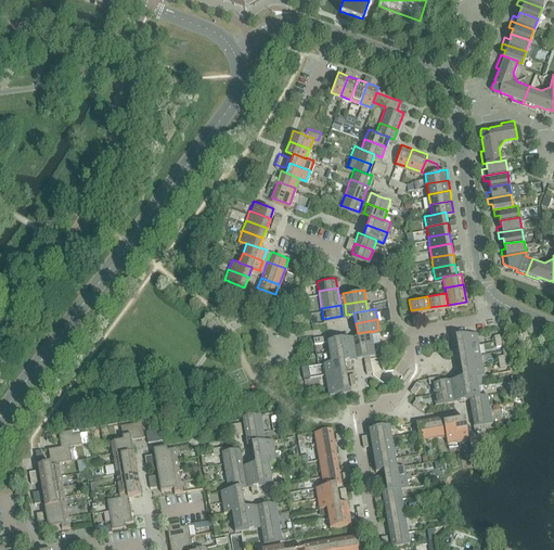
[(455,333),(456,344),(478,341),(476,330),(455,333)]
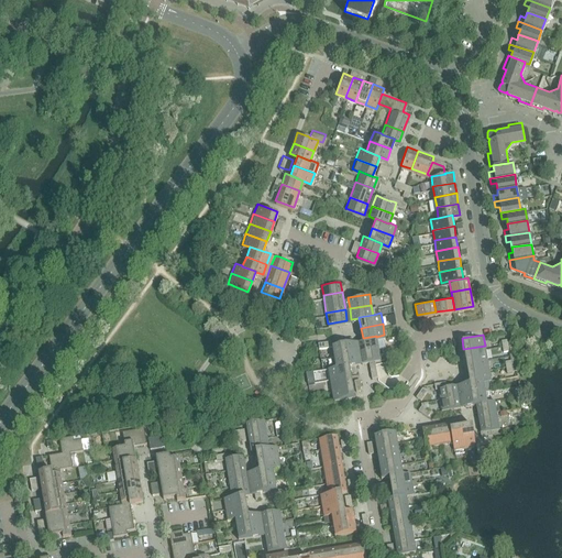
[(357,339),(360,350),(378,347),(376,337),(376,336),(363,338),(357,339)]
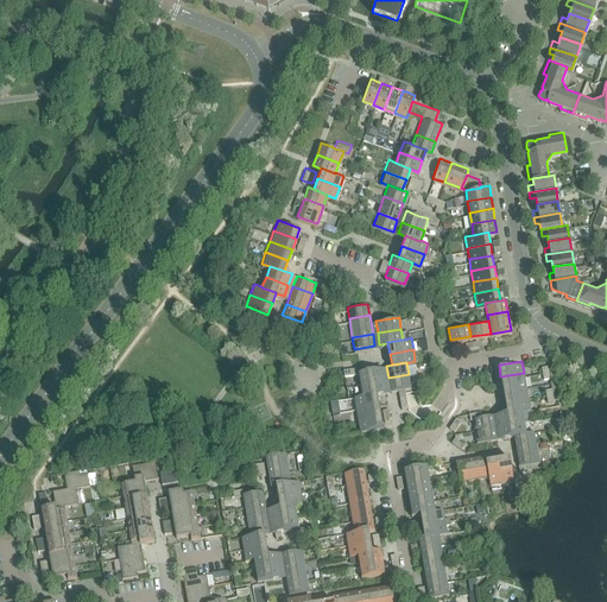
[(358,371),(360,382),(383,378),(381,366),(375,367),(367,368),(361,369),(358,371)]
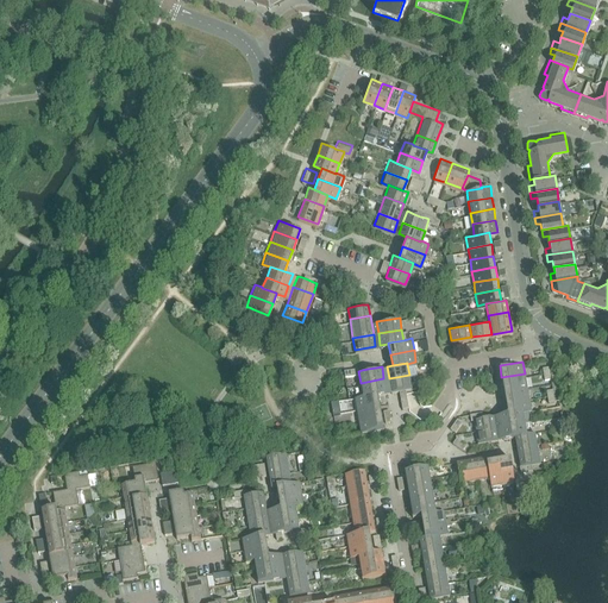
[(501,377),(503,389),(527,385),(525,374),(501,377)]
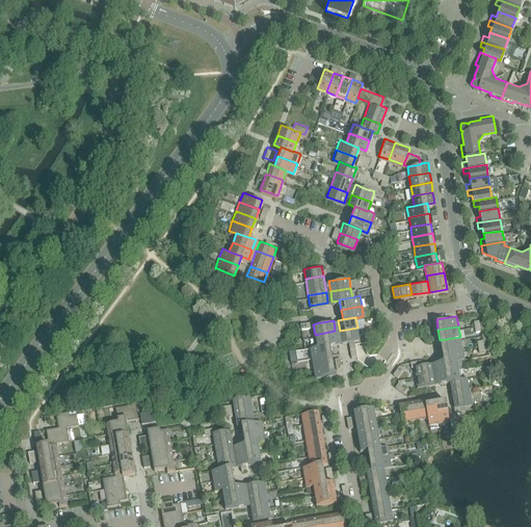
[(357,327),(340,331),(341,341),(348,339),(353,339),(360,338),(357,327)]
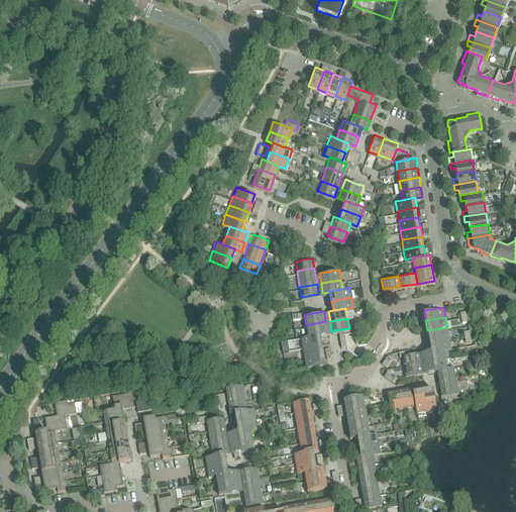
[(306,325),(307,334),(320,332),(327,331),(325,321),(306,325)]
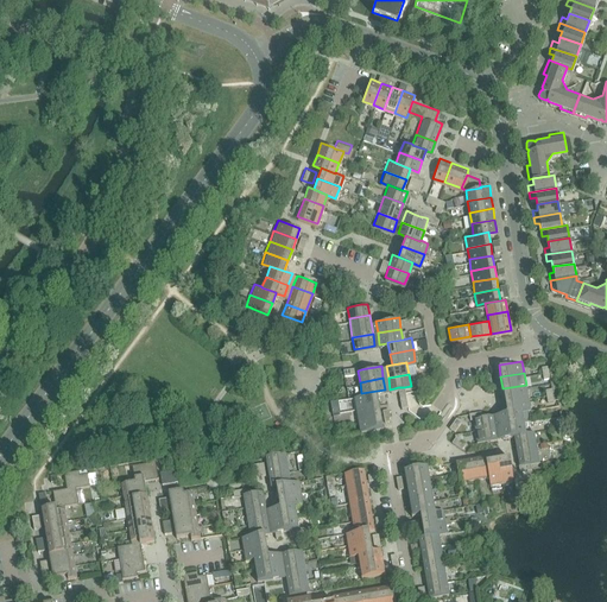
[(503,388),(504,399),(528,395),(526,385),(503,388)]
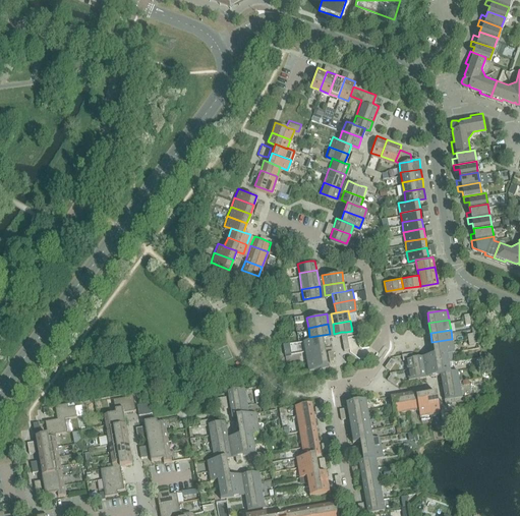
[(302,338),(304,348),(325,344),(323,335),(309,337),(302,338)]
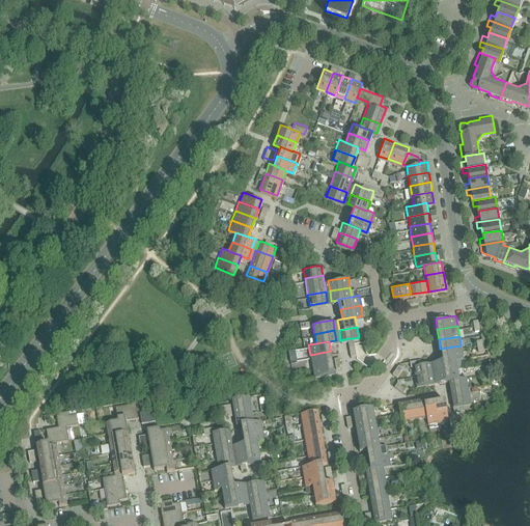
[(440,349),(442,358),(442,359),(455,357),(462,356),(463,356),(461,345),(440,349)]
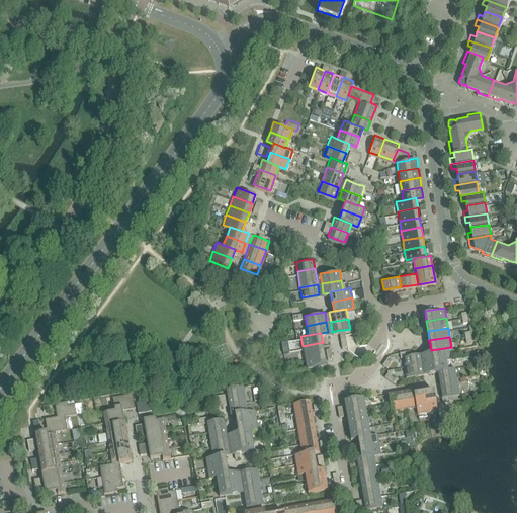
[(303,346),(304,355),(324,352),(323,342),(303,346)]
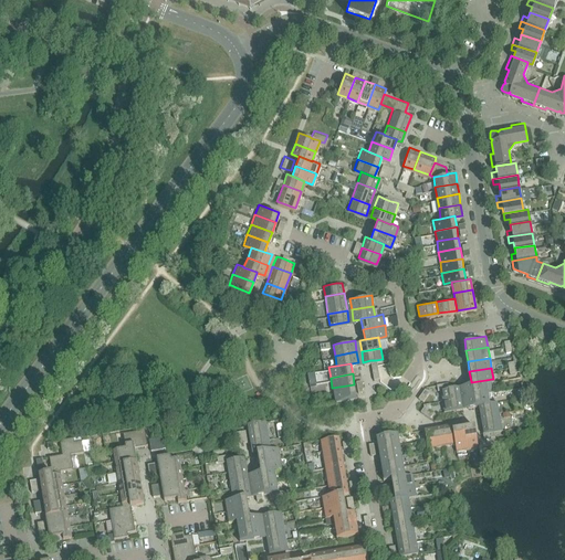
[(463,382),(466,393),(487,390),(493,389),(492,379),(485,380),(471,382),(471,381),(463,382)]
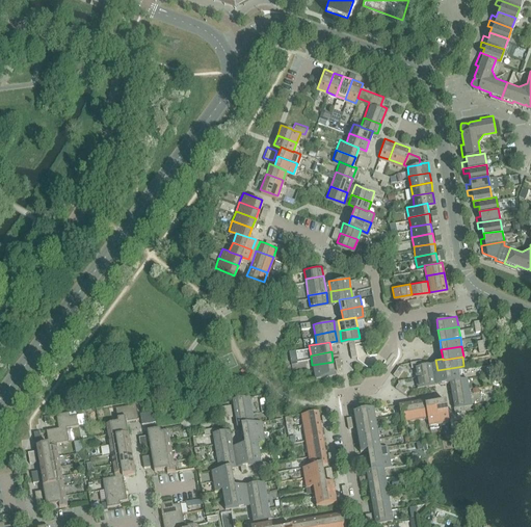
[(413,364),(415,374),(433,371),(431,361),(421,363),(416,364),(413,364)]
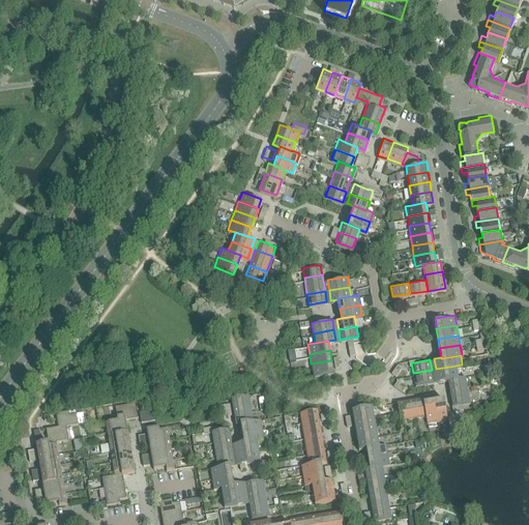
[(331,360),(311,363),(313,374),(333,371),(331,360)]
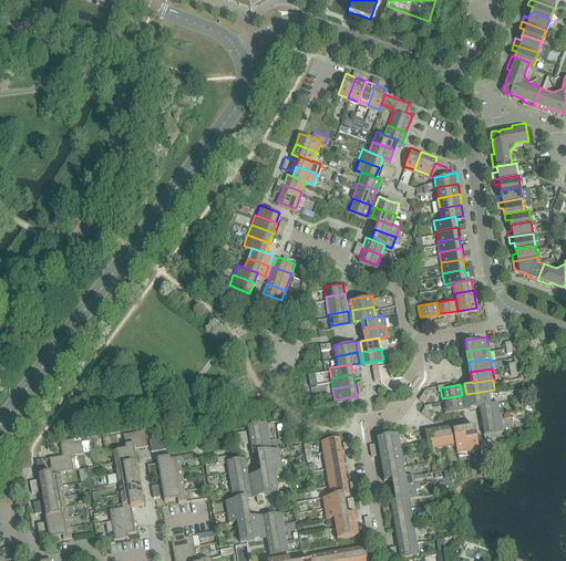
[(487,391),(466,394),(467,405),(479,404),(479,403),(490,401),(487,391)]
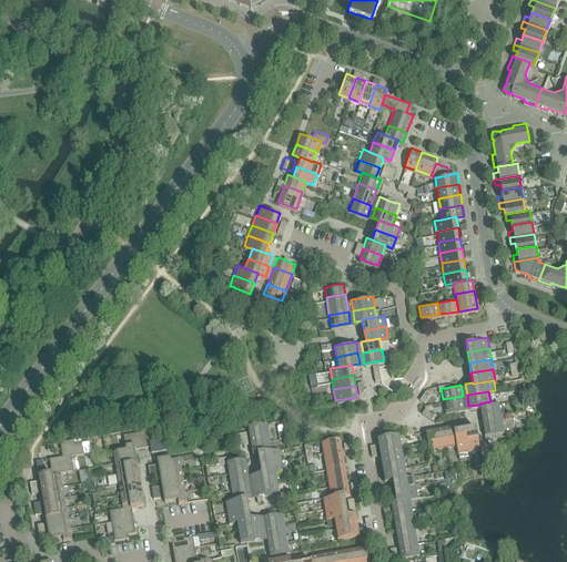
[(463,396),(443,399),(445,410),(464,407),(463,396)]
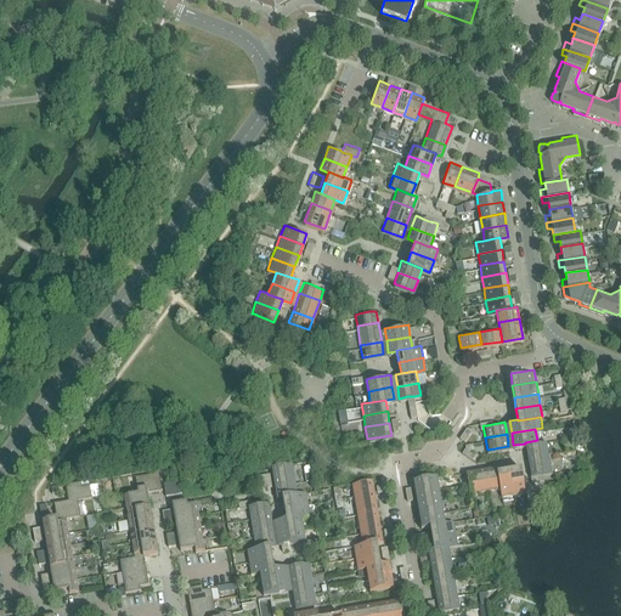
[(525,442),(525,444),(526,455),(548,451),(546,439),(537,440),(525,442)]
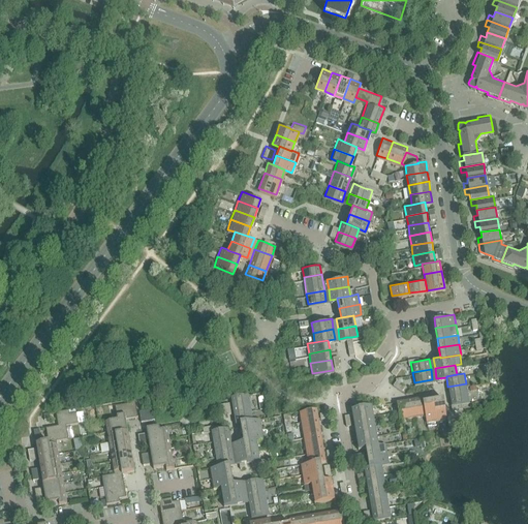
[(466,383),(447,387),(451,403),(456,402),(461,401),(468,400),(466,383)]
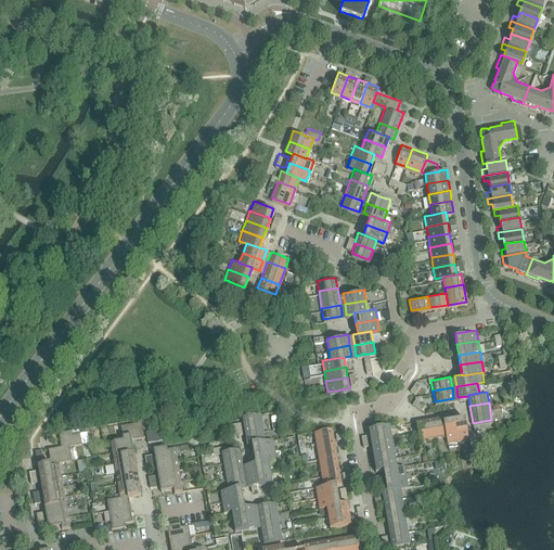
[(241,414),(244,432),(262,429),(260,411),(241,414)]
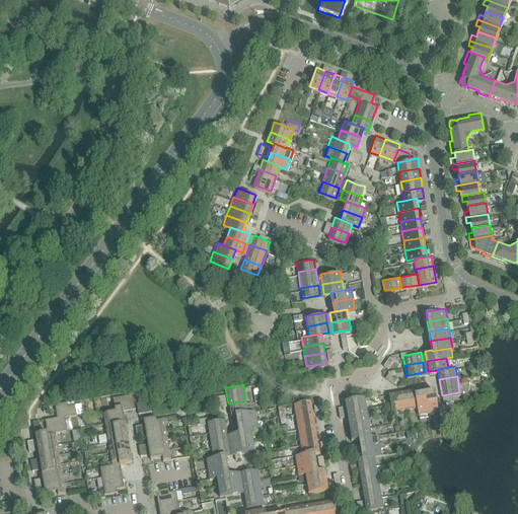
[(408,406),(417,405),(415,391),(416,391),(415,386),(404,388),(408,406)]
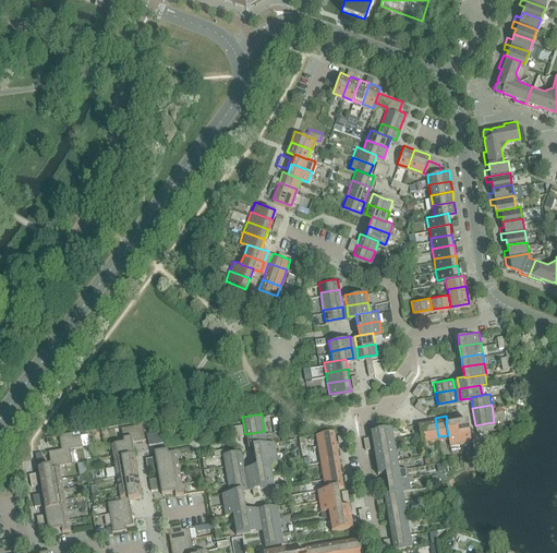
[(121,424),(122,435),(131,434),(131,439),(132,439),(145,436),(141,418),(133,419),(133,422),(121,424)]
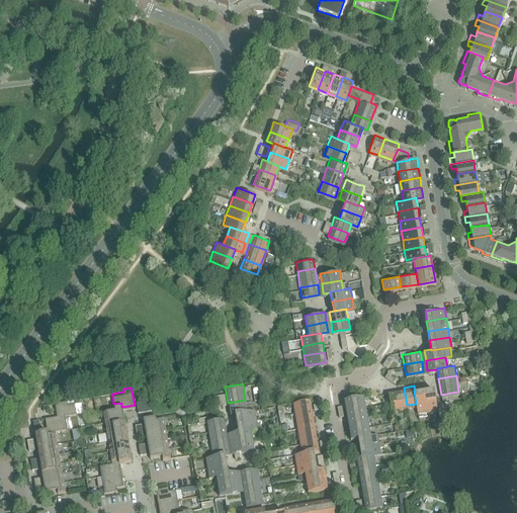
[(391,408),(407,405),(404,388),(388,391),(391,408)]
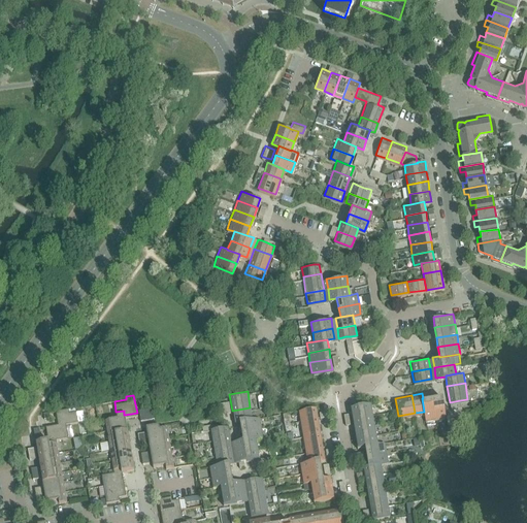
[(442,395),(432,396),(435,417),(446,415),(442,395)]
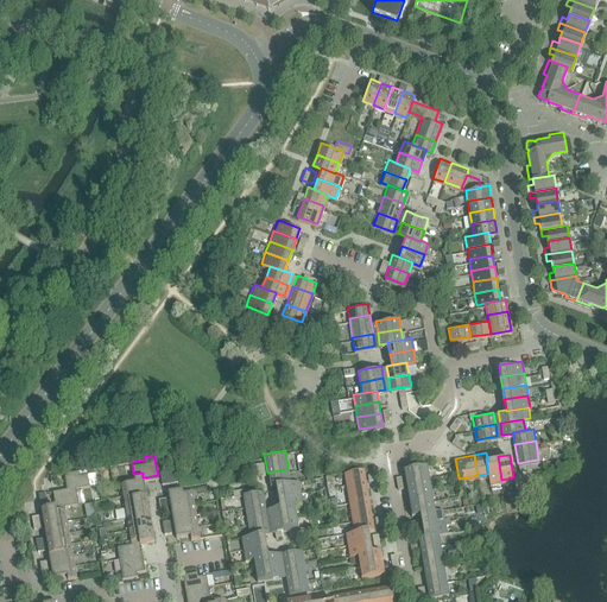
[(488,474),(489,482),(501,480),(498,456),(487,458),(486,458),(488,474)]
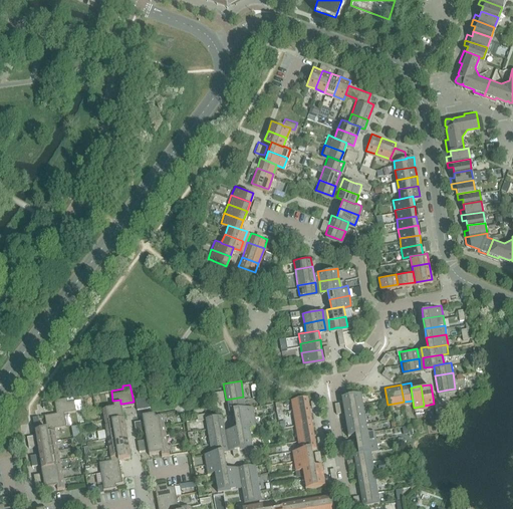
[(360,392),(340,395),(342,405),(362,402),(360,392)]
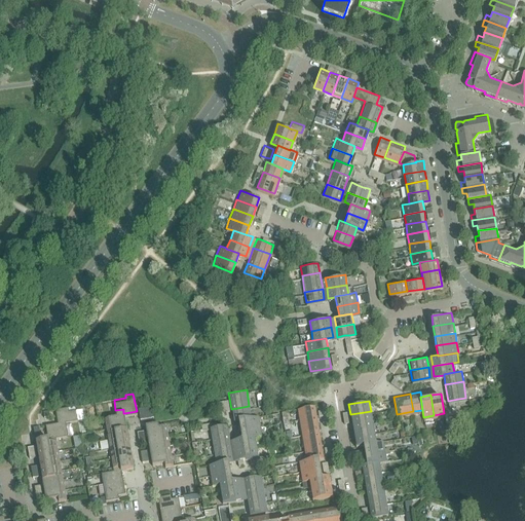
[(54,407),(57,420),(58,420),(58,423),(66,422),(65,419),(77,417),(75,407),(68,408),(68,404),(54,407)]
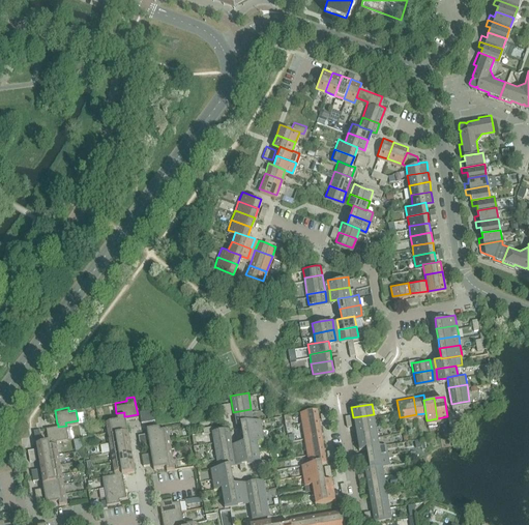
[(299,410),(300,420),(319,417),(317,407),(299,410)]
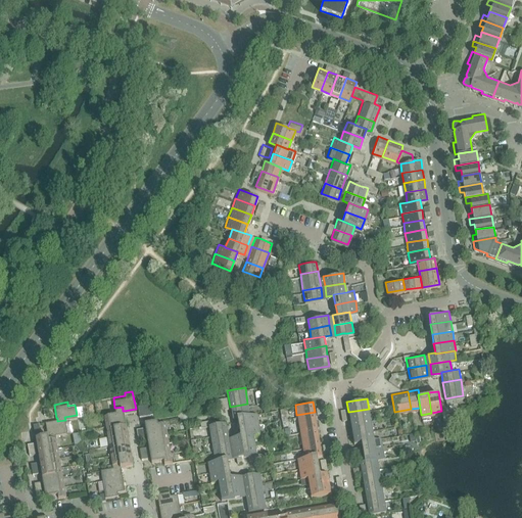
[(232,416),(237,416),(237,415),(249,413),(249,412),(247,404),(230,407),(232,416)]
